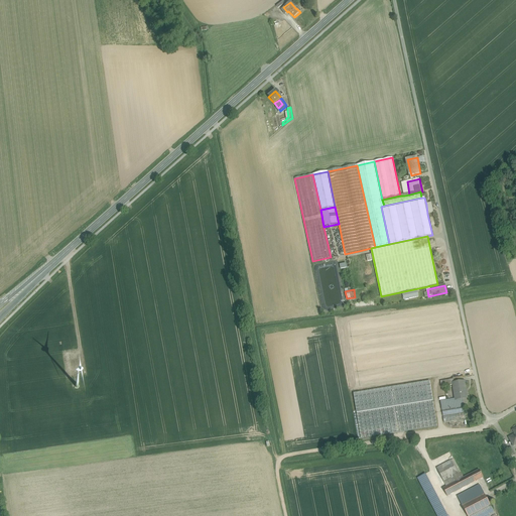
[(417,290),(409,292),(409,290),(407,291),(407,292),(403,293),(404,299),(418,297),(417,290)]
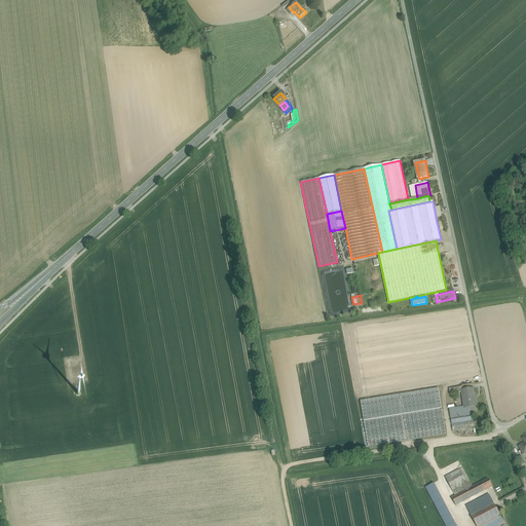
[(462,390),(462,392),(464,404),(465,403),(466,407),(472,406),(472,407),(476,406),(475,403),(476,403),(475,396),(474,397),(473,388),(462,390)]
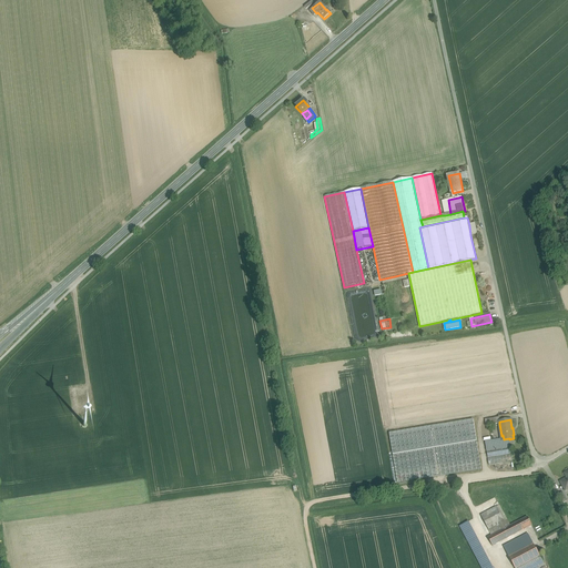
[(504,439),(490,442),(493,450),(510,448),(510,446),(509,439),(509,438),(504,439)]
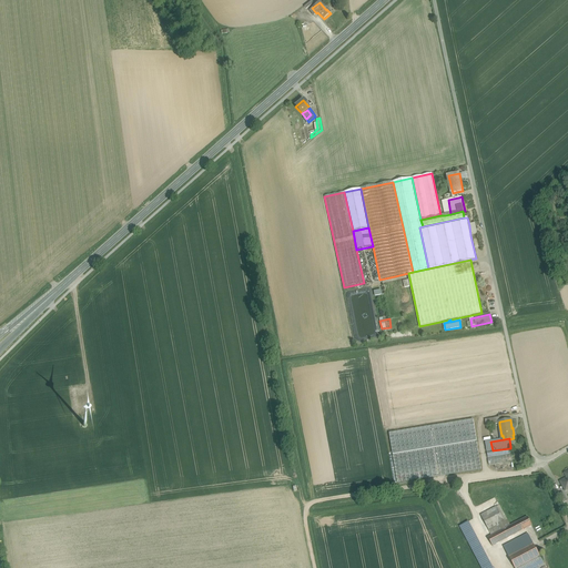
[(393,455),(397,483),(482,469),(477,442),(393,455)]
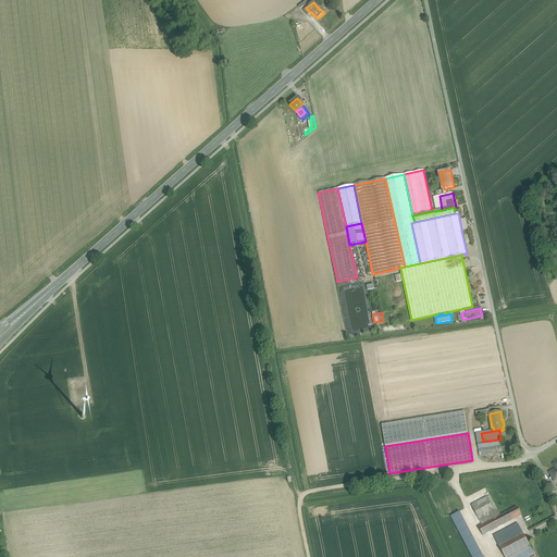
[(483,442),(478,443),(480,457),(503,453),(500,440),(483,442)]
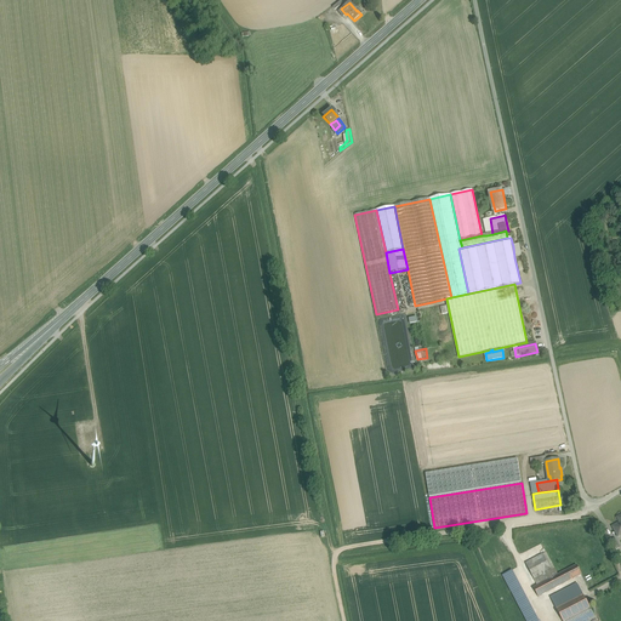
[(501,536),(480,547),(484,553),(503,542),(501,536)]
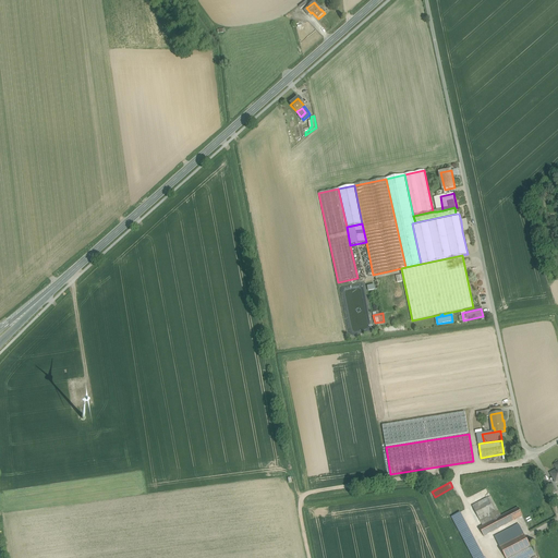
[(452,487),(435,497),(437,501),(456,493),(452,487)]
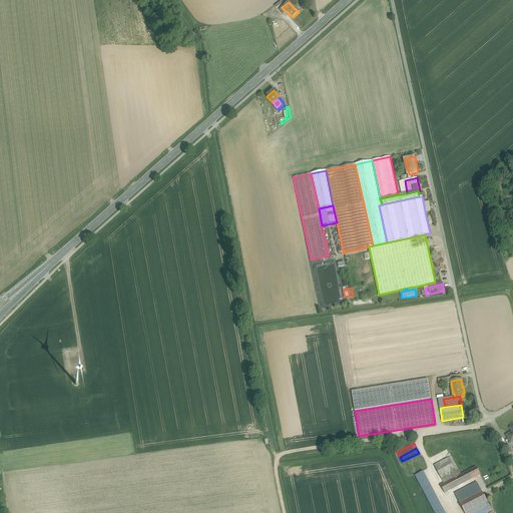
[(423,468),(423,465),(423,462),(421,460),(419,458),(416,457),(413,458),(410,460),(409,462),(408,465),(409,468),(410,471),(413,472),(416,473),(419,472),(421,470),(423,468)]
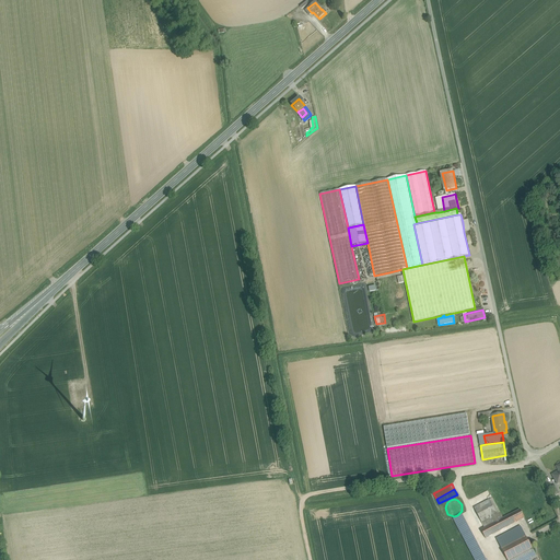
[(490,500),(474,509),(481,523),(492,517),(496,523),(500,521),(490,500)]
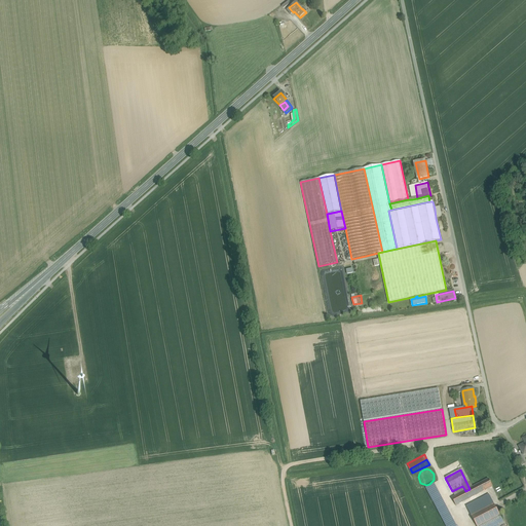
[(455,496),(452,498),(456,505),(492,487),(489,479),(470,489),(465,491),(455,496)]
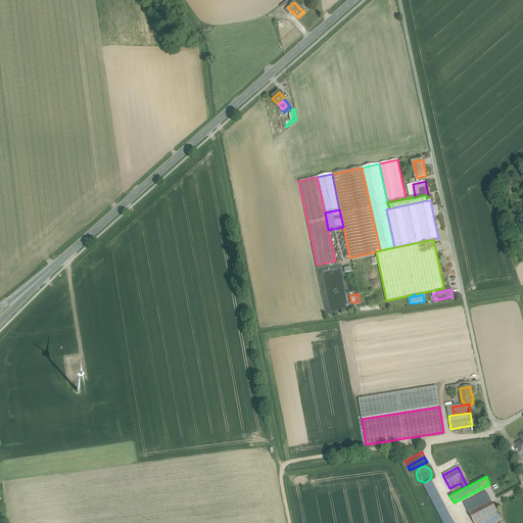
[(460,483),(449,488),(453,493),(463,488),(460,483)]
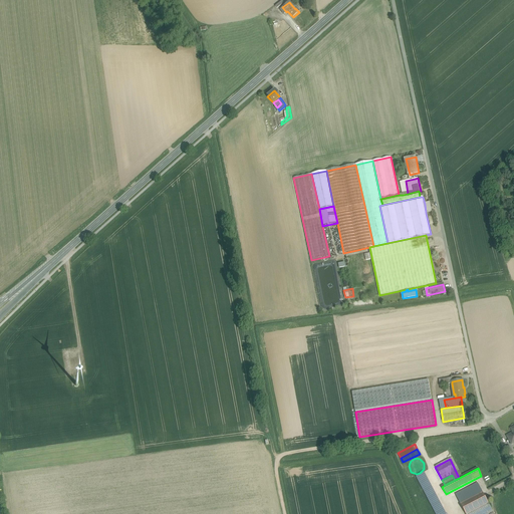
[(478,483),(456,495),(461,505),(483,493),(478,483)]
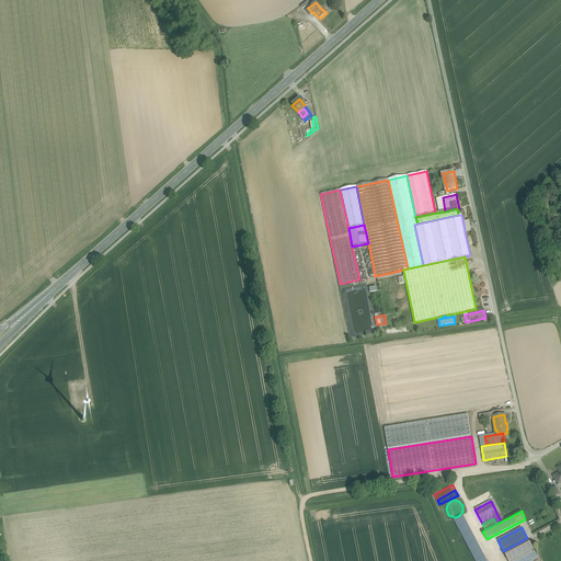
[(470,529),(461,535),(467,545),(476,540),(470,529)]
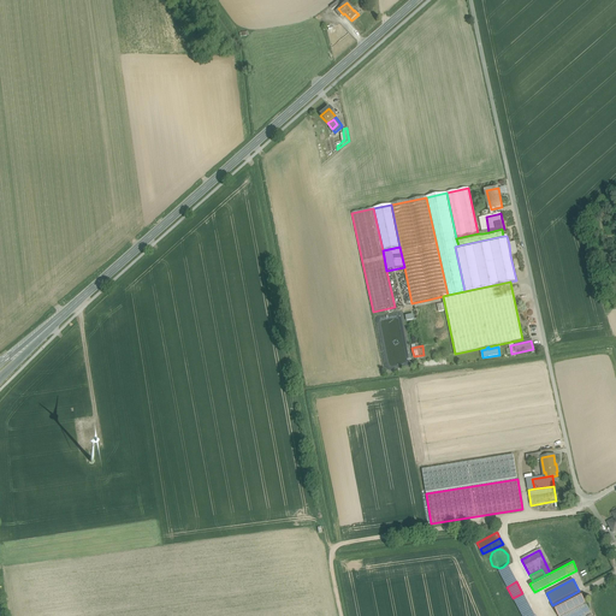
[(579,591),(552,605),(557,615),(561,615),(586,603),(579,591)]
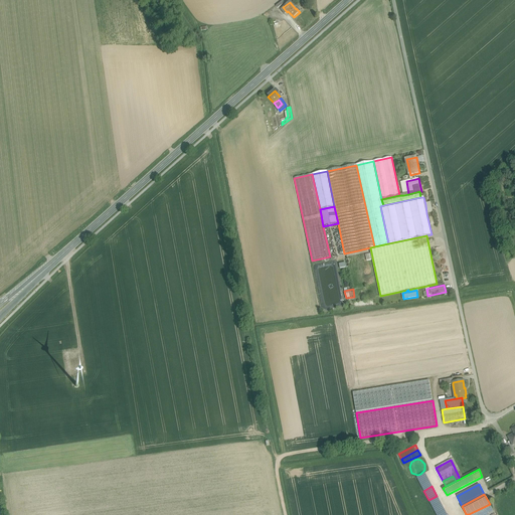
[(437,496),(428,500),(433,507),(441,503),(437,496)]
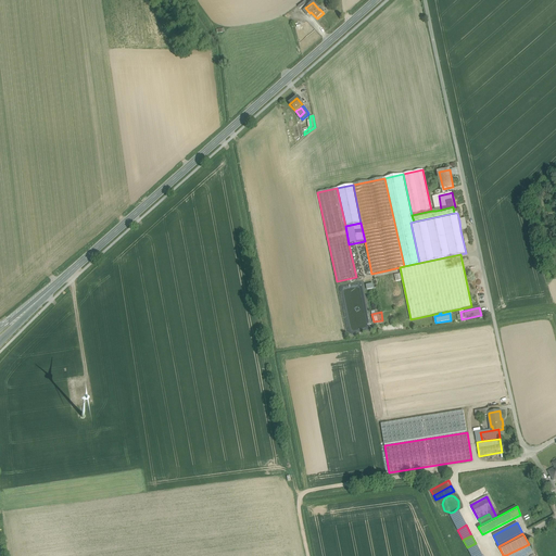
[(482,555),(476,543),(467,547),(471,555),(482,555)]
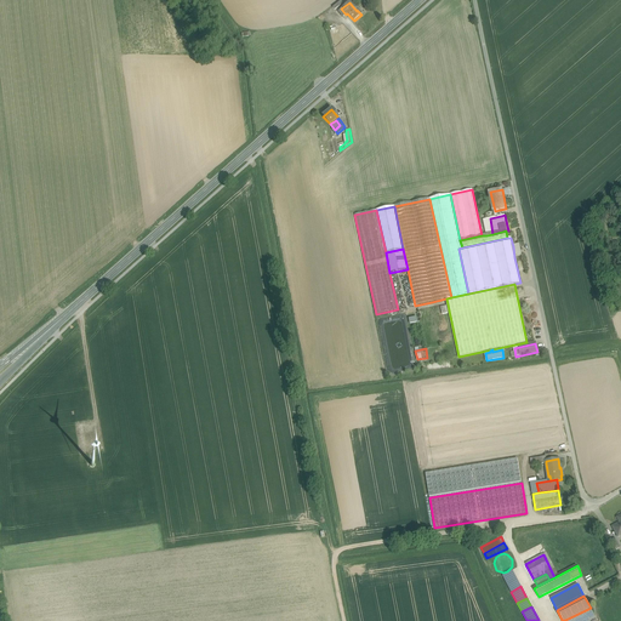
[(591,608),(565,620),(592,620),(596,619),(591,608)]
